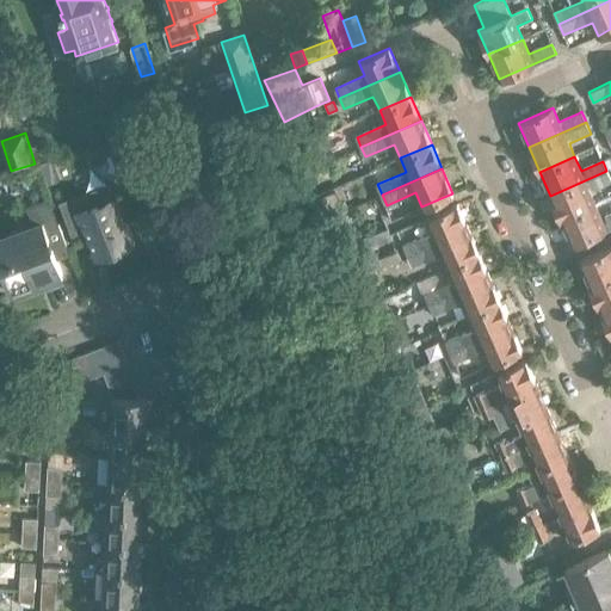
[(561,220),(596,204),(590,191),(610,180),(610,179),(606,171),(550,196),(561,220)]
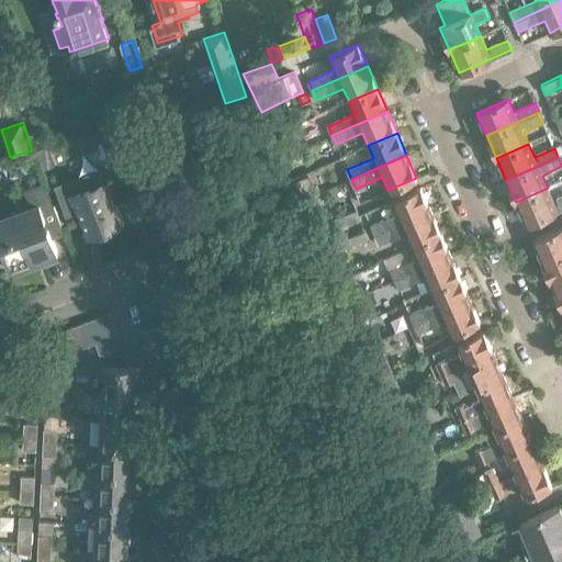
[(282,168),(288,180),(298,176),(293,163),(282,168)]
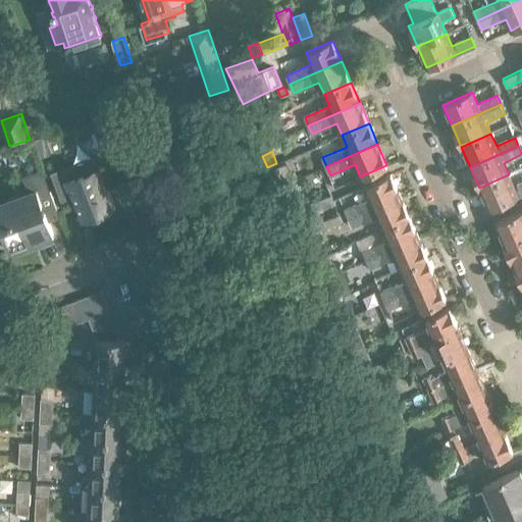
[(94,155),(50,171),(61,201),(73,196),(83,220),(84,219),(84,218),(112,207),(113,209),(114,208),(94,155)]
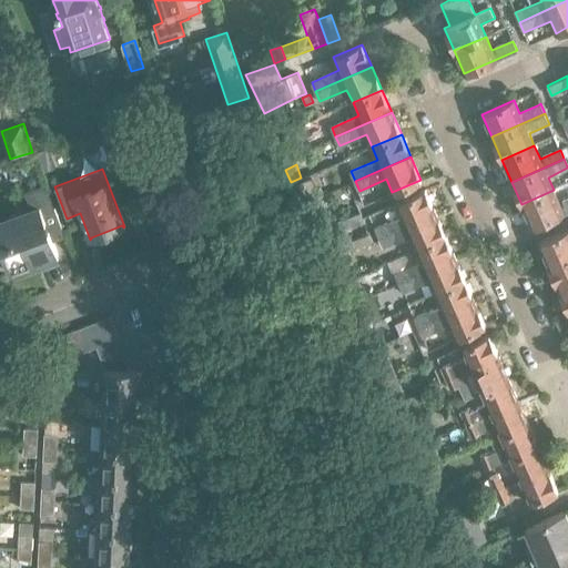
[(41,186),(26,192),(26,194),(27,193),(32,209),(0,220),(0,240),(12,273),(29,266),(29,264),(32,263),(43,259),(44,261),(59,256),(51,235),(63,231),(54,208),(50,209),(41,186)]
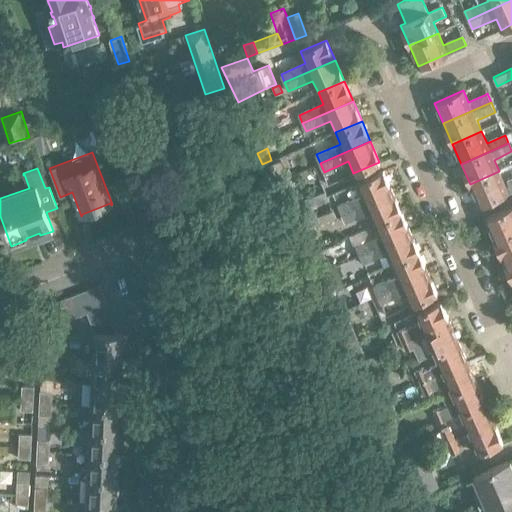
[(342,214),(393,192),(383,171),(357,182),(362,195),(338,205),(342,214)]
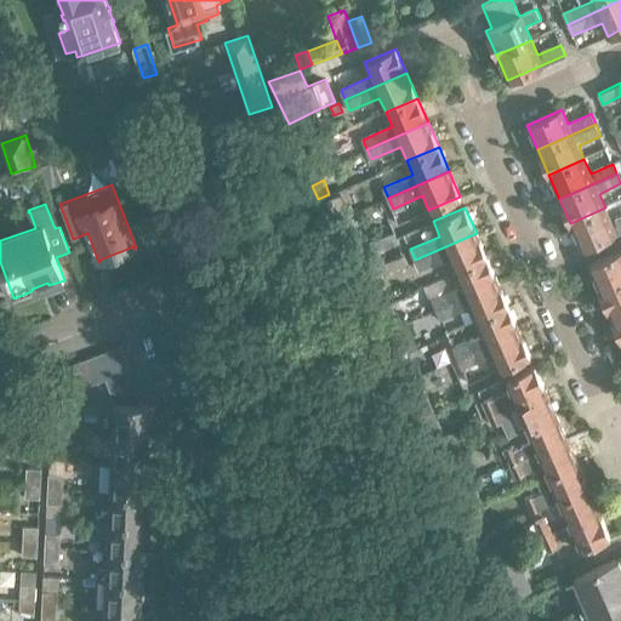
[(605,208),(570,223),(581,248),(620,229),(620,216),(611,221),(605,208)]
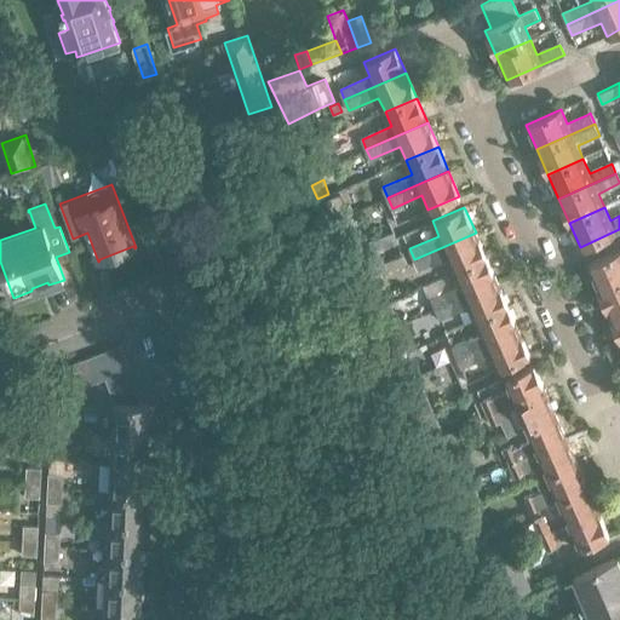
[(342,252),(344,252),(363,244),(350,213),(328,223),(342,252)]
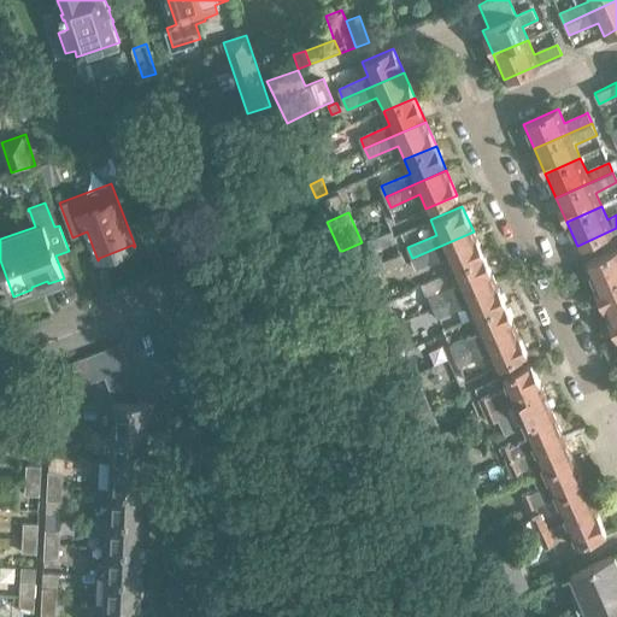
[(397,240),(392,230),(368,240),(372,250),(397,240)]
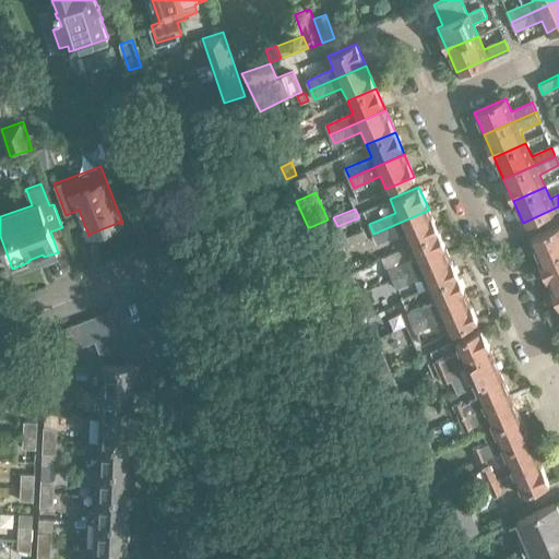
[(438,232),(429,210),(373,234),(378,242),(404,232),(409,244),(438,232)]
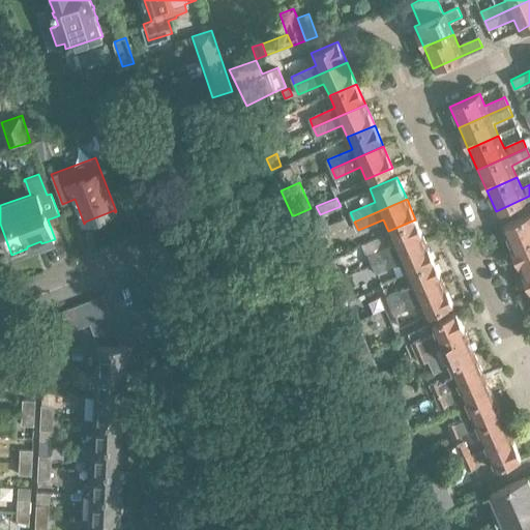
[(304,242),(315,238),(322,235),(311,208),(294,215),(304,242)]
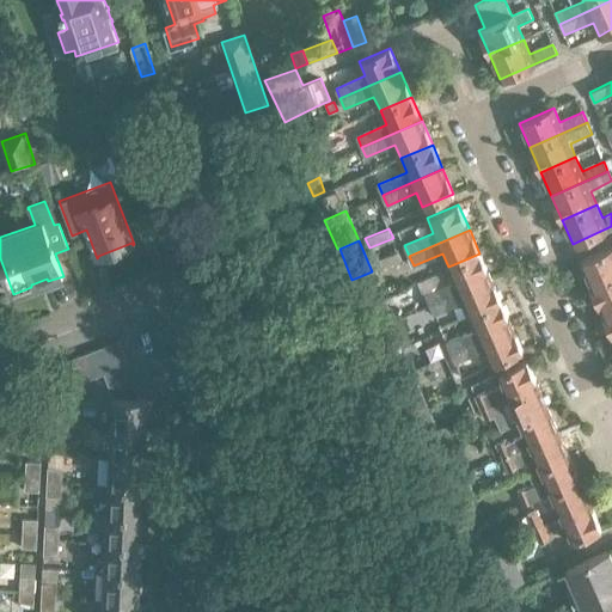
[(591,286),(611,276),(611,248),(580,262),(591,286)]
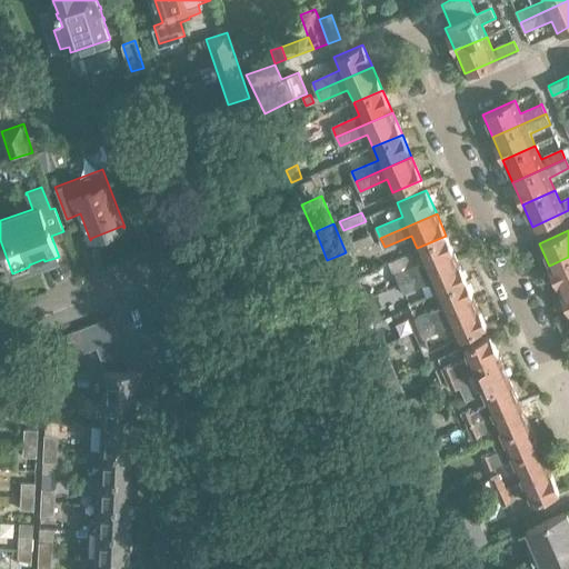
[(446,236),(417,248),(422,261),(396,273),(399,282),(456,258),(446,236)]
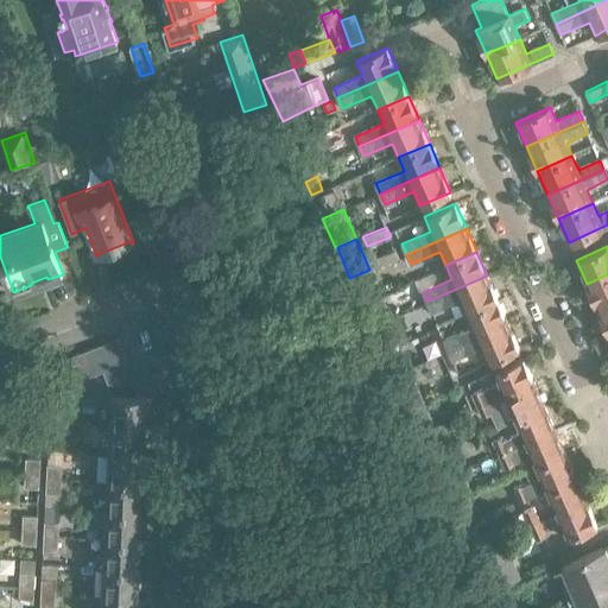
[(369,270),(349,278),(359,302),(379,293),(369,270)]
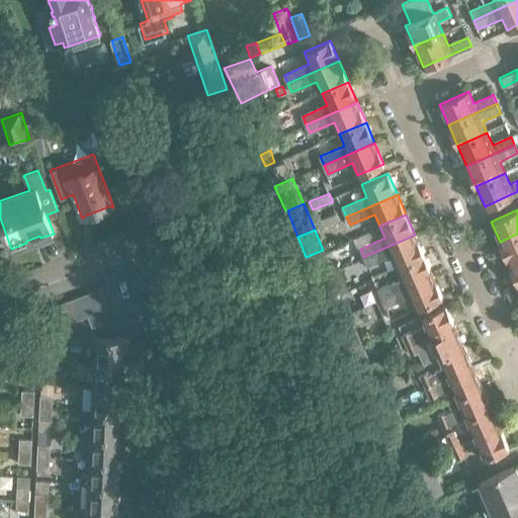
[(509,262),(517,258),(517,234),(500,242),(509,262)]
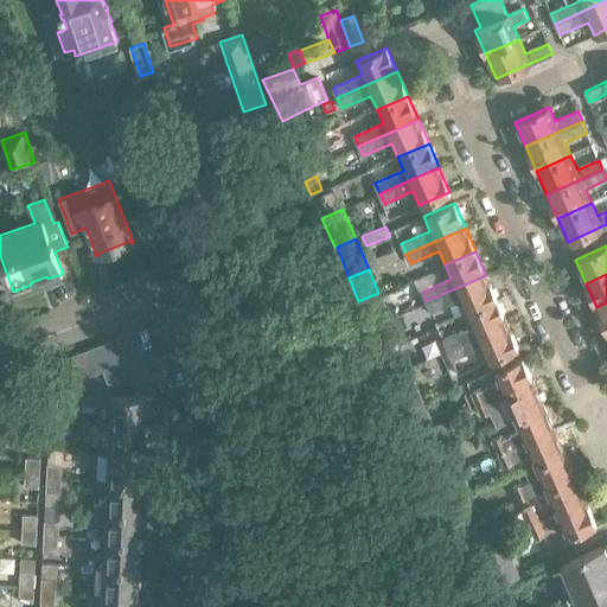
[(486,275),(426,301),(430,311),(459,298),(465,312),(497,299),(486,275)]
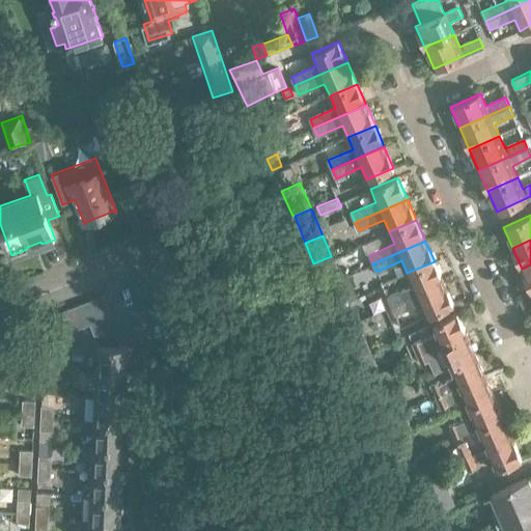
[(435,261),(407,273),(412,285),(387,297),(391,305),(444,282),(435,261)]
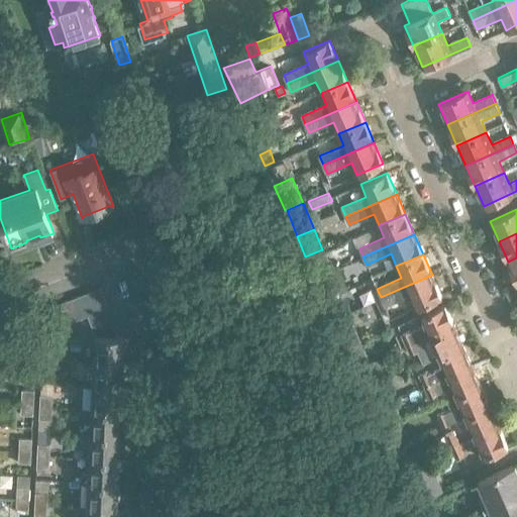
[(311,262),(315,273),(324,269),(320,257),(311,262)]
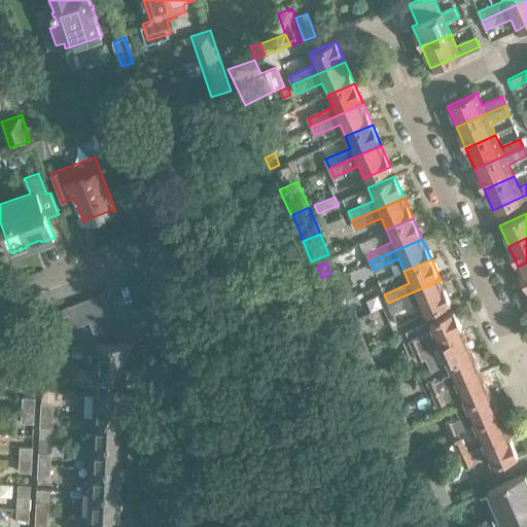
[(526,287),(526,262),(518,267),(526,287)]
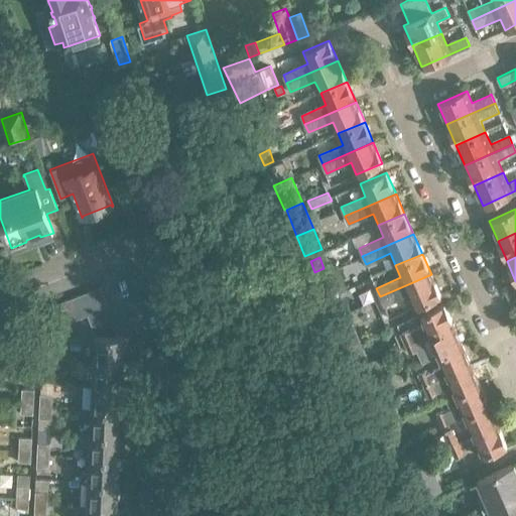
[(339,268),(316,276),(326,298),(347,289),(339,268)]
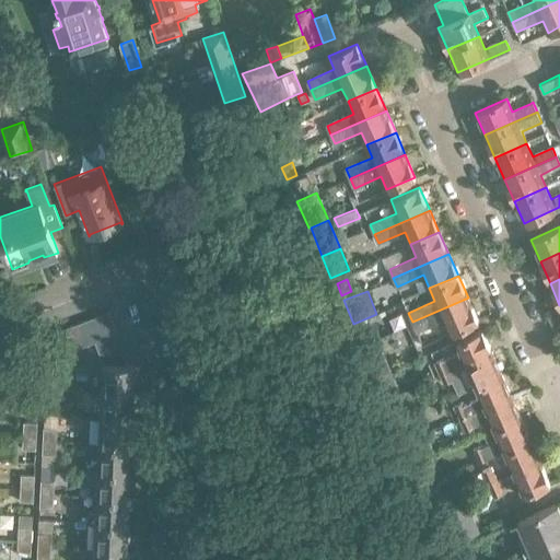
[(478,321),(468,298),(412,322),(417,331),(443,319),(448,333),(478,321)]
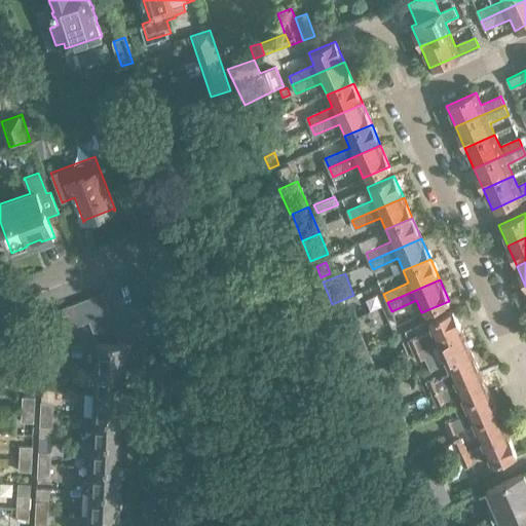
[(90,297),(98,318),(110,314),(102,293),(90,297)]
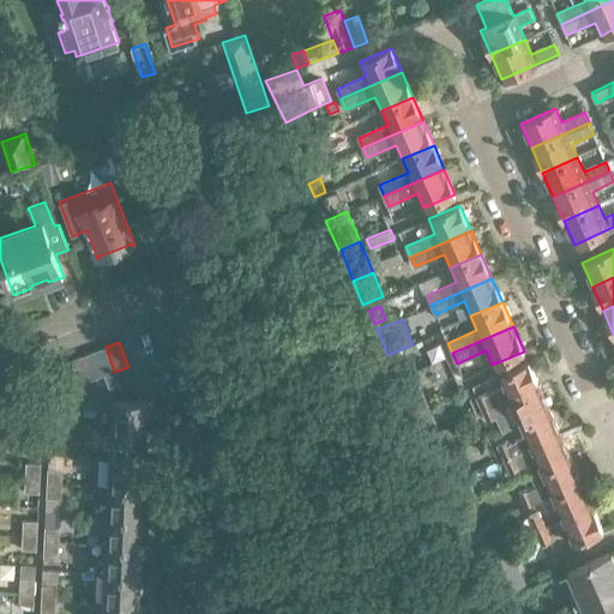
[(101,377),(103,375),(114,372),(106,347),(91,353),(101,377)]
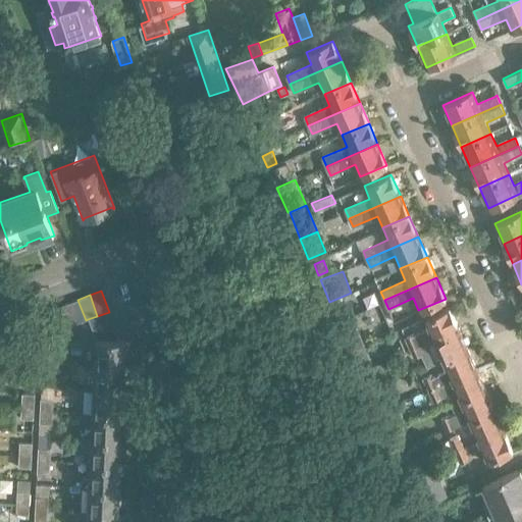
[(342,297),(329,302),(327,303),(334,318),(349,313),(342,297)]
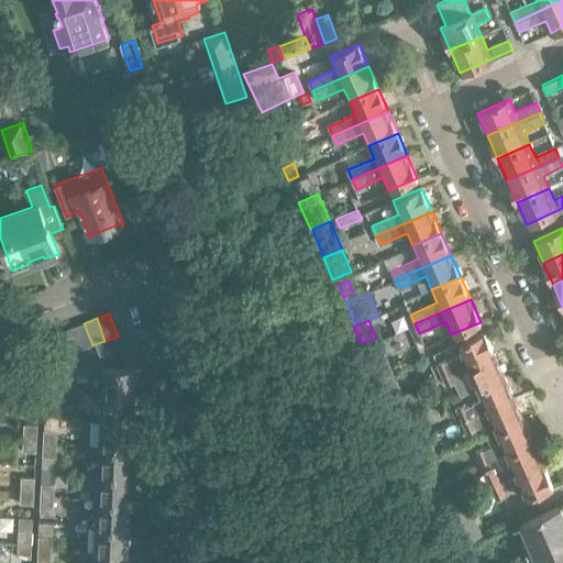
[(80,350),(92,345),(84,323),(72,328),(80,350)]
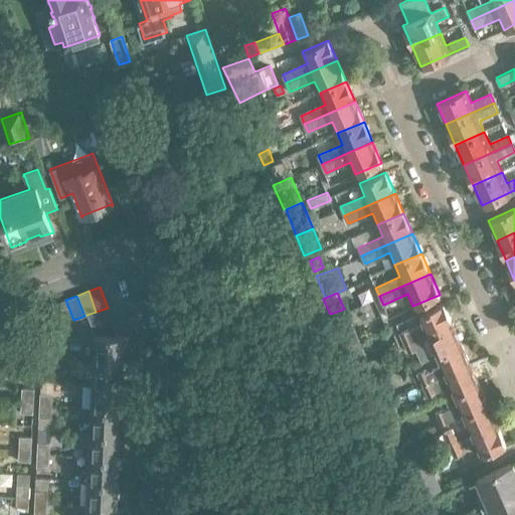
[(54,304),(62,324),(73,320),(65,300),(54,304)]
